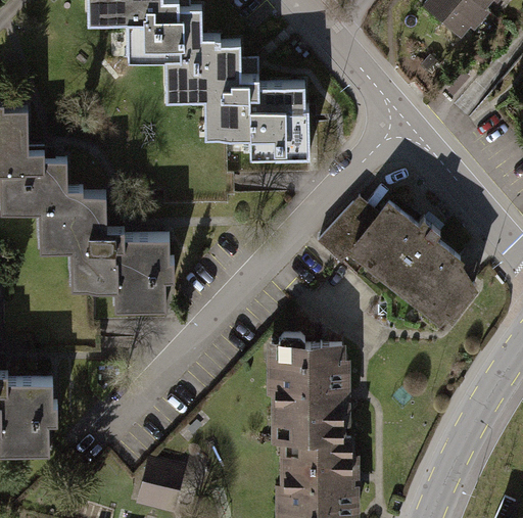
[(221,62),(221,46),(221,41),(202,41),(202,11),(179,12),(179,4),(162,4),(162,0),(88,0),(89,27),(128,26),(128,63),(167,63),(221,62)]
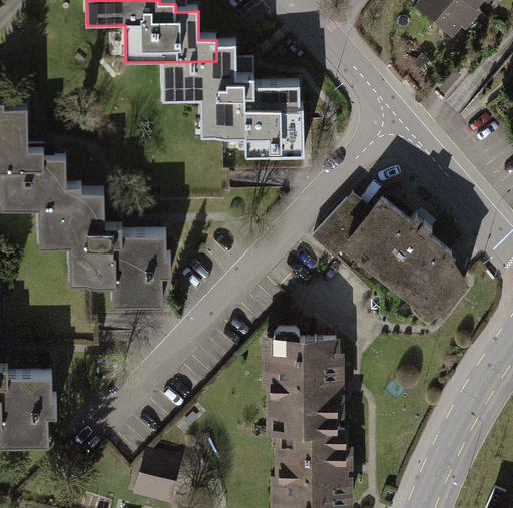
[(482,15),(478,11),(465,0),(421,0),(416,6),(454,39),(464,29),(467,32),(482,15)]
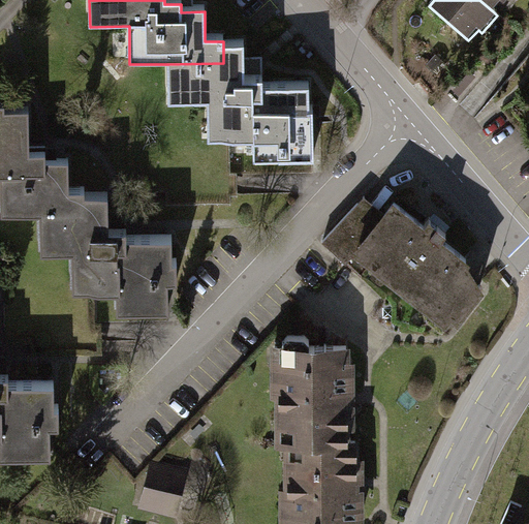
[(479,0),(493,11),(502,2),(506,5),(510,0),(479,0)]
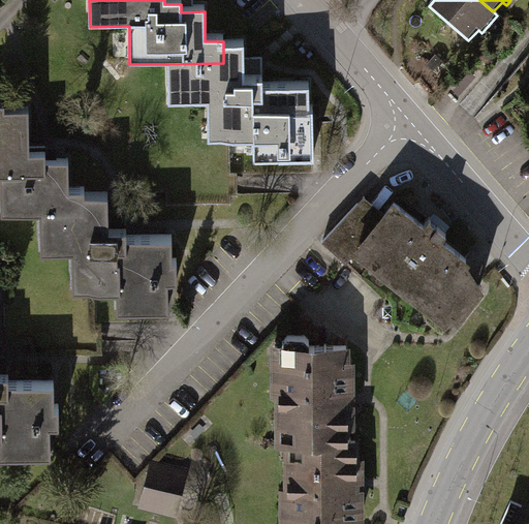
[(244,47),(223,47),(223,63),(168,64),(169,104),(209,103),(210,143),(254,142),(254,162),(314,161),(313,112),(310,112),(309,89),(262,90),(262,82),(245,82),(244,47)]
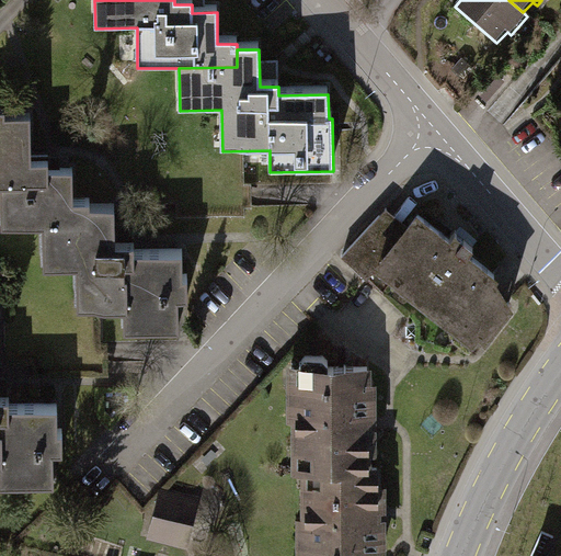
[(89,231),(89,213),(89,207),(72,207),(71,176),(48,177),(48,167),(31,167),(30,121),(4,122),(3,115),(0,114),(0,218),(0,233),(42,231),(89,231)]
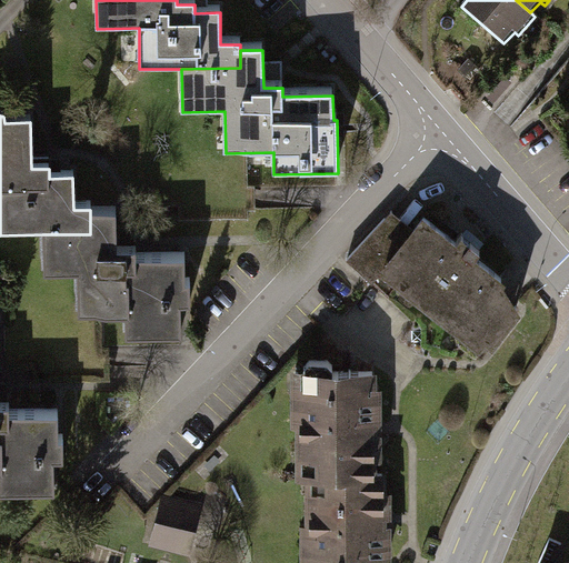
[(116,215),(90,215),(90,234),(42,234),(42,279),(77,278),(78,320),(125,319),(126,341),(182,340),(181,308),(191,308),(190,285),(186,285),(185,261),(137,262),(136,253),(117,253),(116,215)]
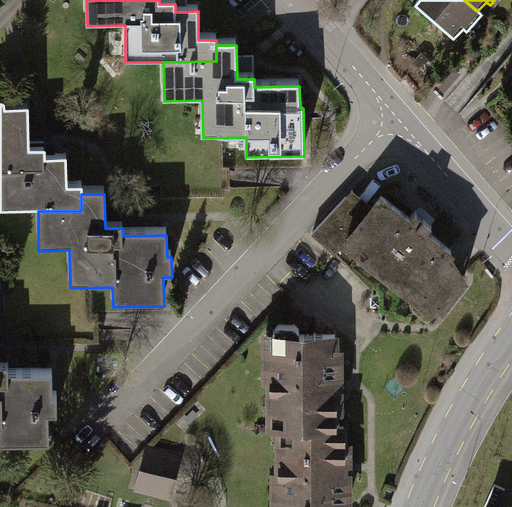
[(346,245),(373,211),(354,194),(313,238),(336,258),(346,245)]
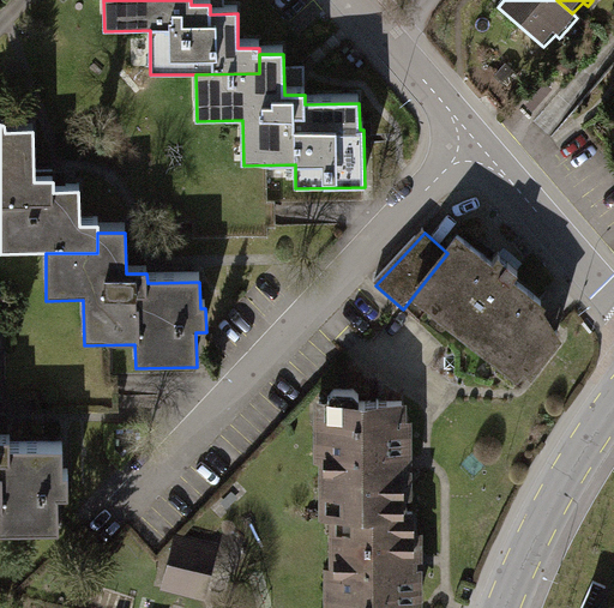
[(493,265),(458,239),(447,253),(415,294),(517,373),(524,363),(534,371),(559,337),(546,313),(549,309),(513,282),(518,275),(498,259),(493,265)]
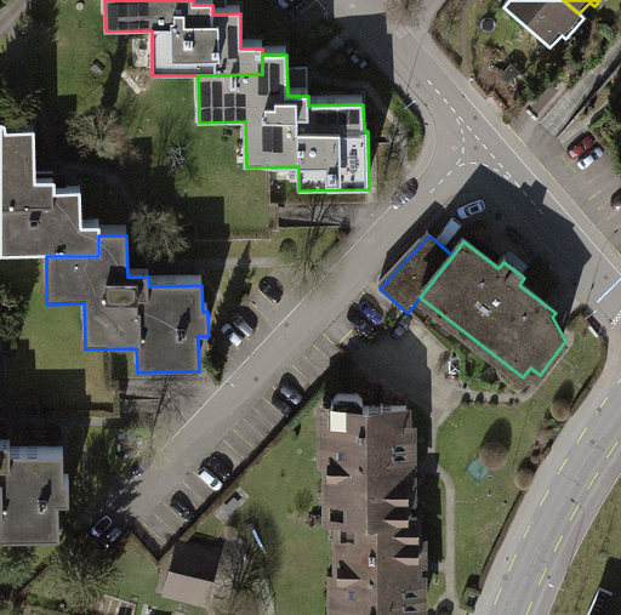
[(374,528),(423,528),(423,522),(412,522),(412,510),(419,510),(419,431),(412,431),(412,411),(318,411),(318,474),(323,474),(323,530),(334,530),(374,530),(374,528)]
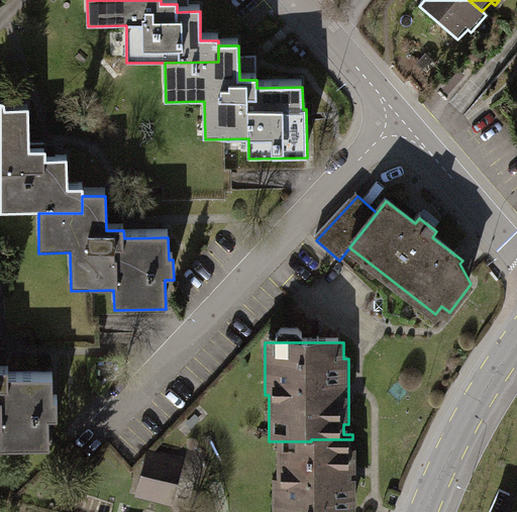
[(0,452),(49,452),(48,423),(57,423),(57,403),(52,403),(52,380),(8,381),(8,373),(0,373),(0,452)]
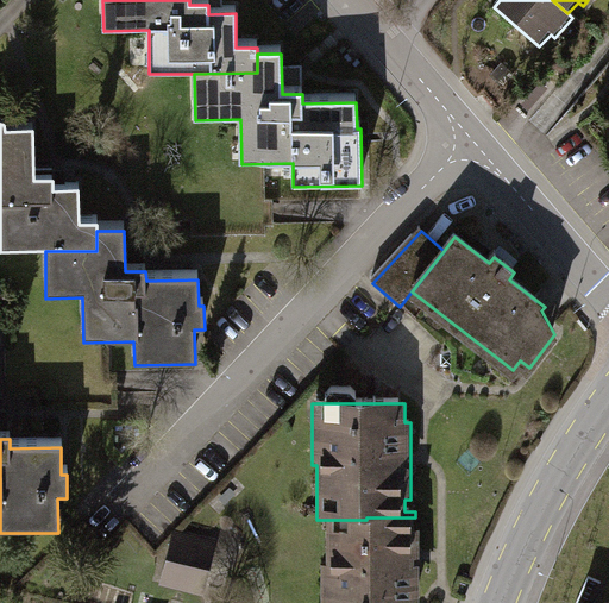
[(415,534),(415,517),(366,517),(366,520),(327,520),(327,569),(322,569),(321,602),(420,602),(421,534),(415,534)]
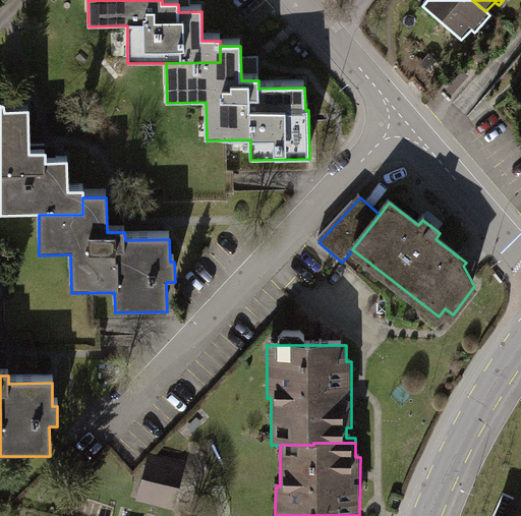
[(147,462),(136,506),(175,515),(186,465),(151,457),(147,462)]
